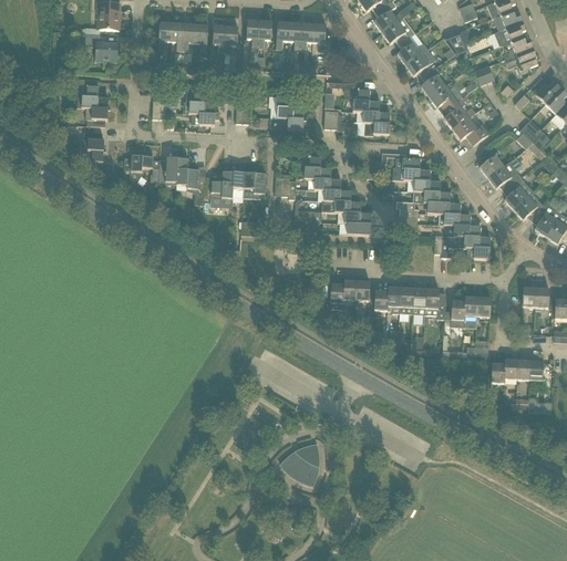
[(96,9),(98,10),(96,26),(85,26),(85,32),(100,32),(100,27),(117,28),(120,2),(96,0),(96,9)]
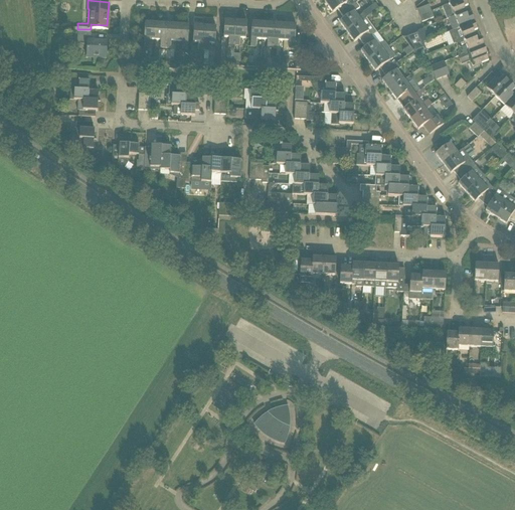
[(326,0),(332,9),(336,6),(340,10),(354,0),(326,0)]
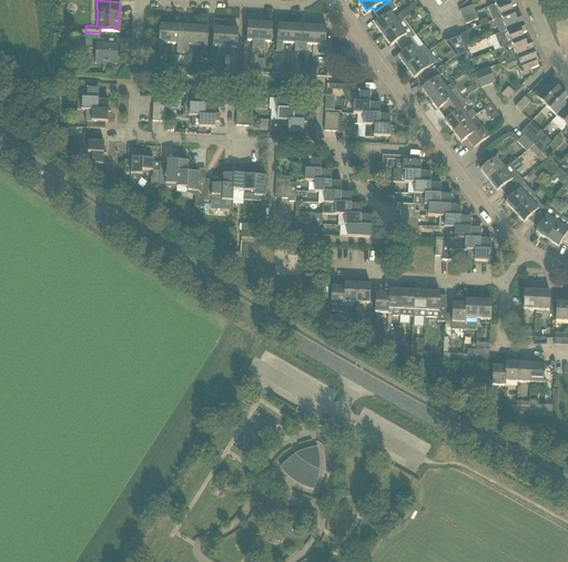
[(373,20),(382,31),(403,16),(399,11),(394,14),(391,9),(396,4),(393,0),(391,0),(375,11),(378,17),(373,20)]
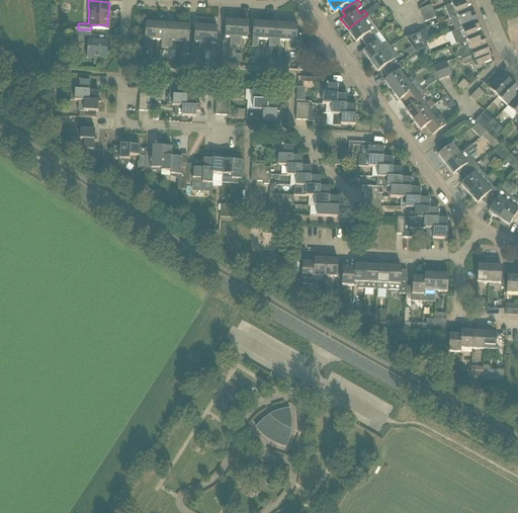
[(375,0),(371,3),(375,8),(380,4),(377,0),(375,0)]
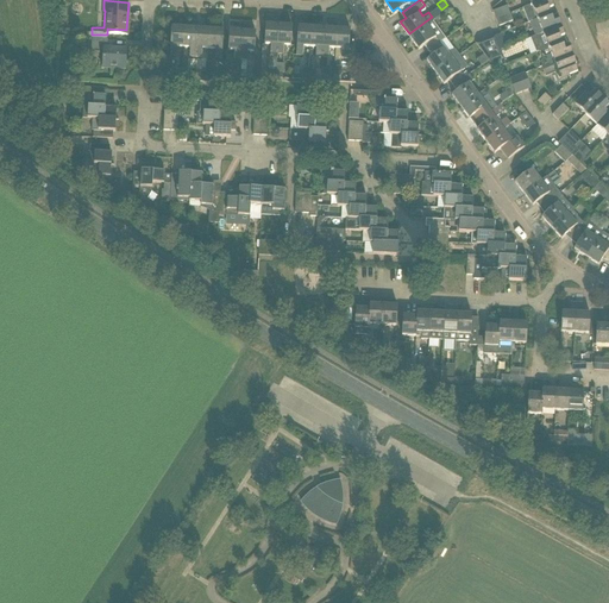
[(528,17),(551,8),(550,4),(552,2),(551,0),(531,0),(522,4),(528,17)]
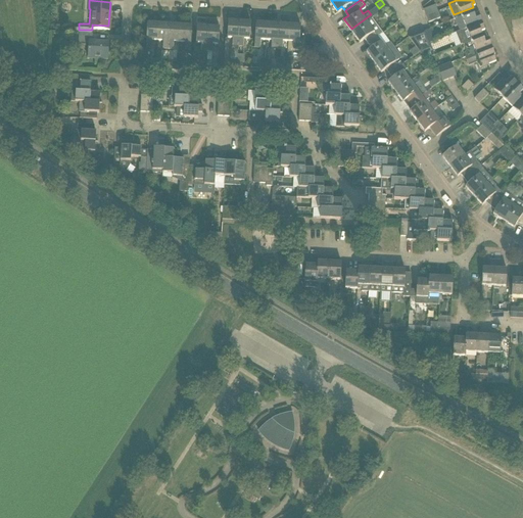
[(434,1),(423,6),(422,6),(425,12),(436,7),(434,1)]
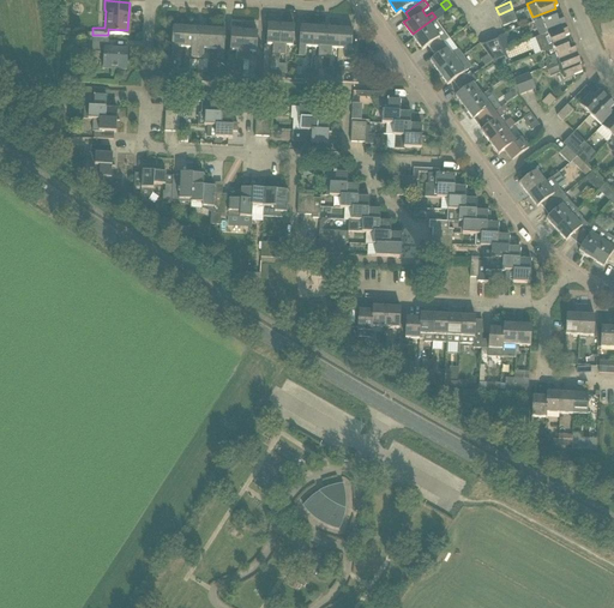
[(501,22),(503,20),(515,16),(512,8),(499,14),(501,22)]
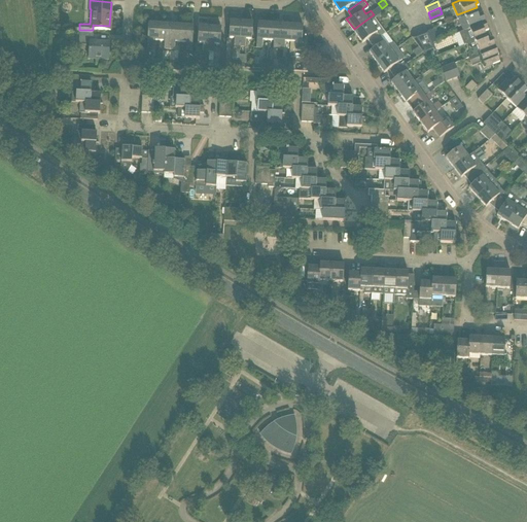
[(463,27),(484,19),(481,10),(479,11),(477,7),(457,14),(457,15),(458,15),(463,27)]
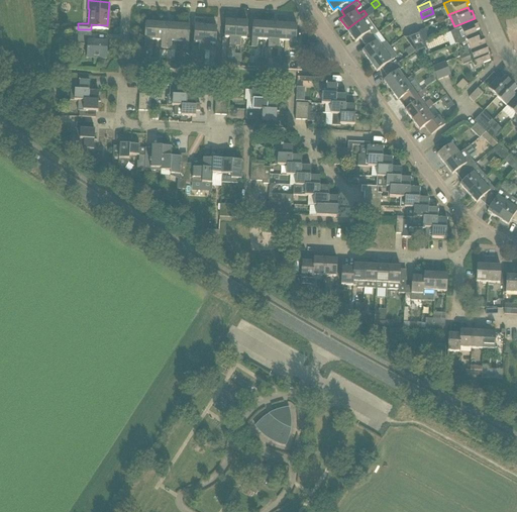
[(367,14),(347,28),(354,38),(358,35),(363,40),(373,32),(377,29),(367,14)]
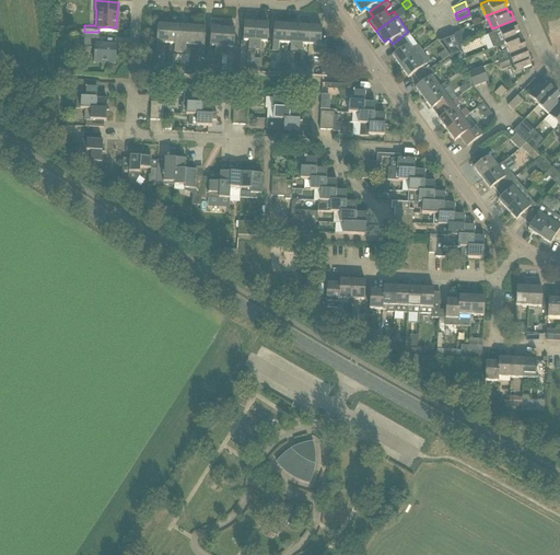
[(248,37),(248,45),(247,45),(246,59),(247,60),(247,61),(240,61),(238,66),(253,67),(253,62),(254,62),(255,46),(254,45),(256,19),(244,18),(243,36),(243,37),(248,37)]
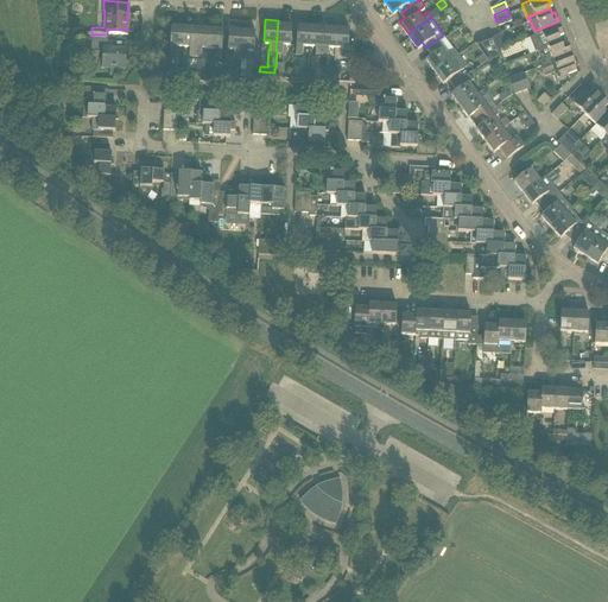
[(276,49),(277,50),(282,50),(283,42),(290,42),(291,21),(278,20),(276,49)]
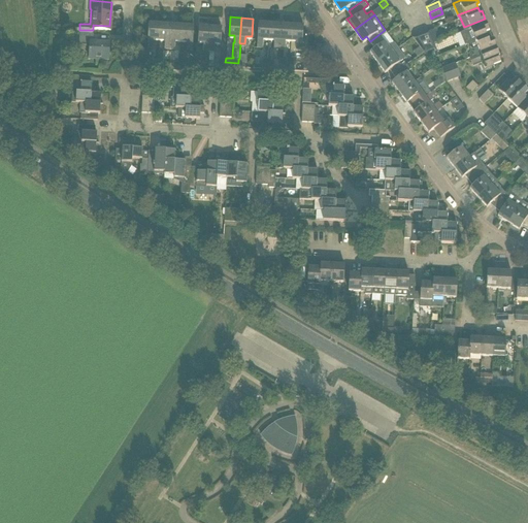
[(262,37),(268,37),(269,20),(258,19),(256,44),(262,44),(262,37)]
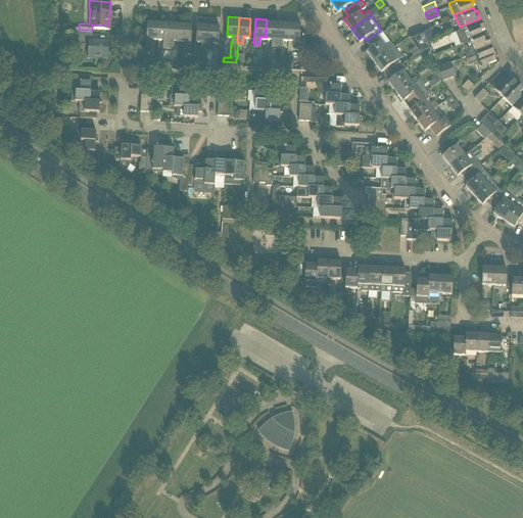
[(460,27),(456,29),(461,41),(463,40),(470,37),(482,32),(481,28),(484,27),(480,18),(460,27)]
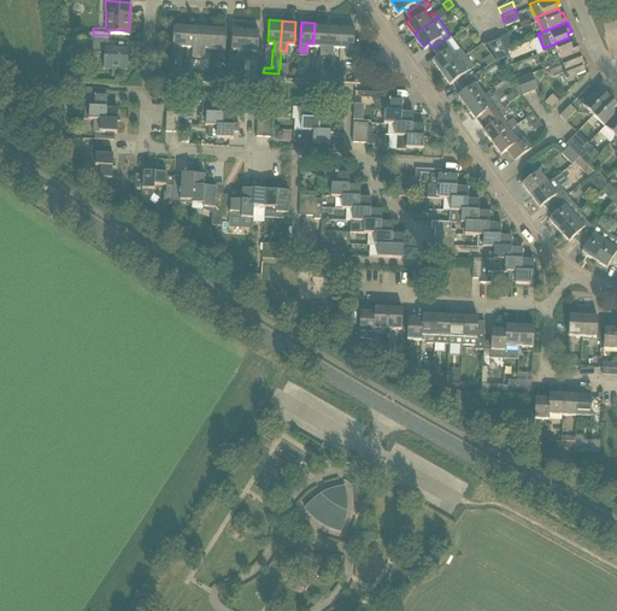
[(184,45),(186,24),(172,23),(171,52),(178,52),(178,43),(184,45)]
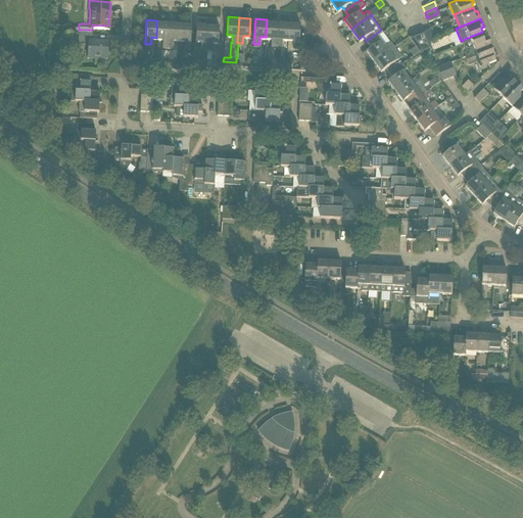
[(267,19),(266,37),(271,37),(271,45),(276,45),(278,19),(267,19)]
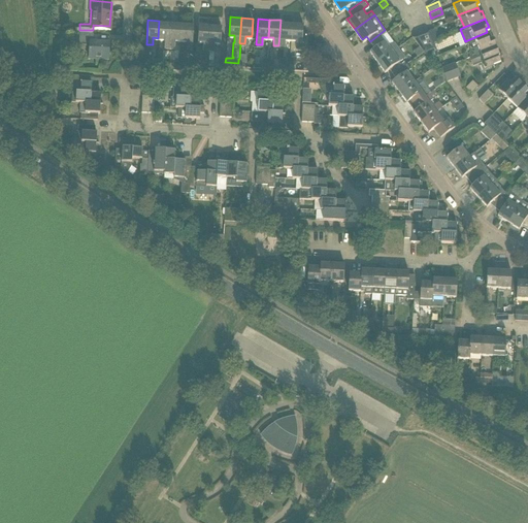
[(281,20),(278,45),(284,45),(285,38),(290,39),(291,21),(281,20)]
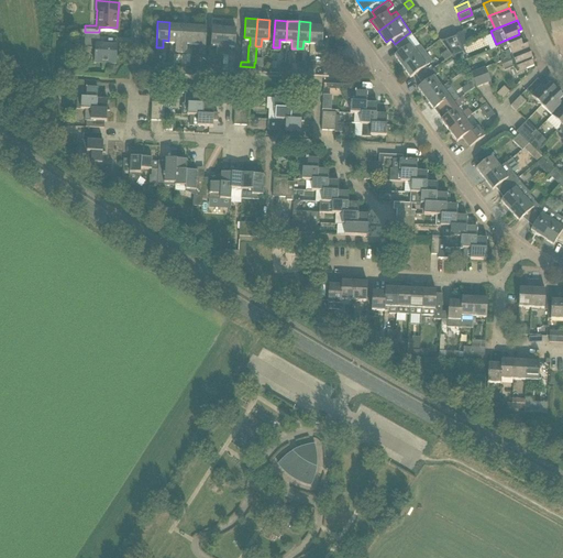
[(169,22),(168,41),(175,41),(175,48),(180,48),(181,23),(169,22)]
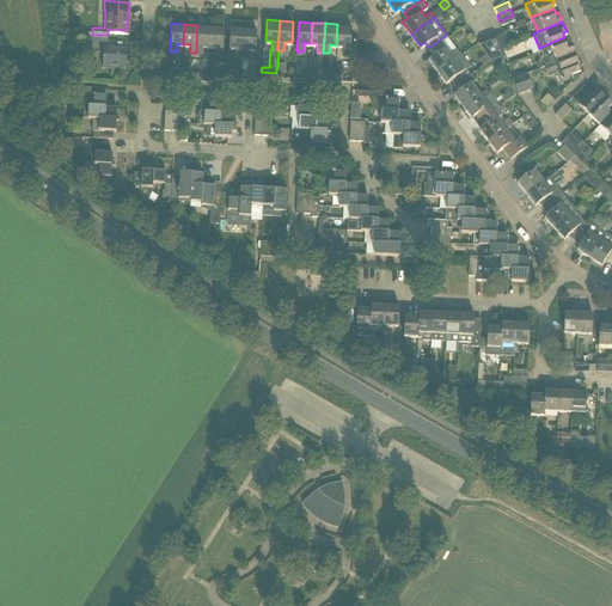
[(337,24),(336,46),(343,46),(343,54),(349,55),(350,25),(337,24)]
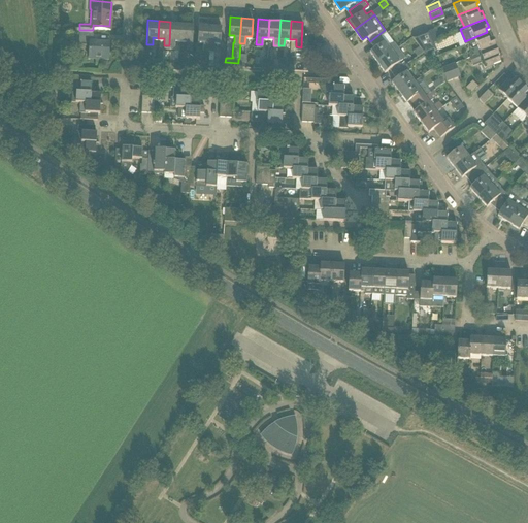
[(170,22),(169,45),(174,45),(174,38),(180,38),(182,22),(170,22)]
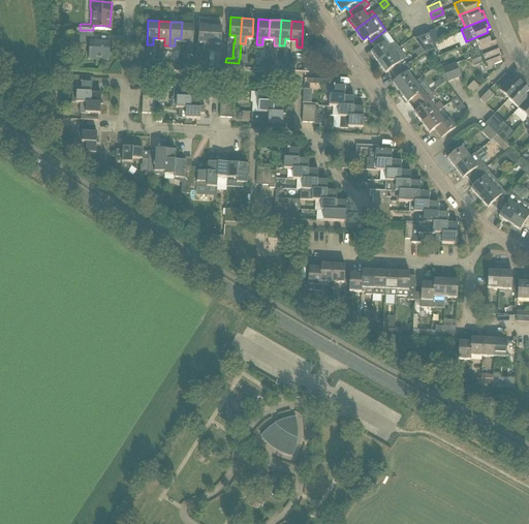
[(182,22),(181,38),(187,39),(187,47),(191,48),(193,23),(182,22)]
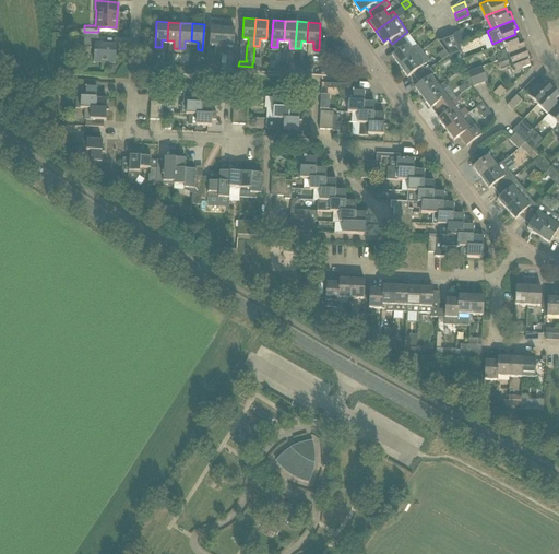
[(221,50),(222,25),(210,24),(209,43),(215,43),(214,50),(221,50)]
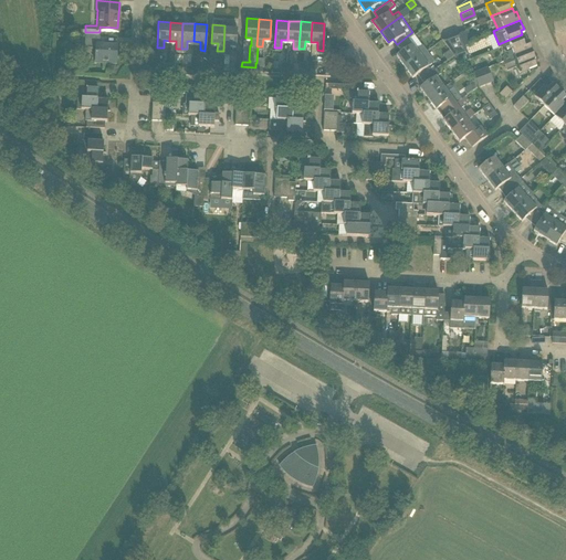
[(224,25),(223,51),(229,52),(230,43),(236,44),(237,25),(224,25)]
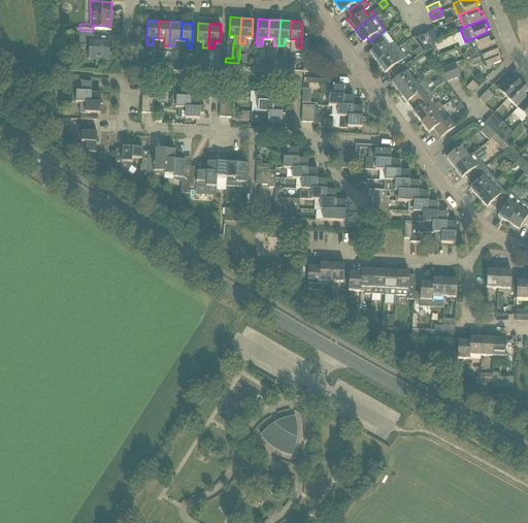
[(427,41),(433,39),(429,27),(422,29),(422,30),(427,41)]
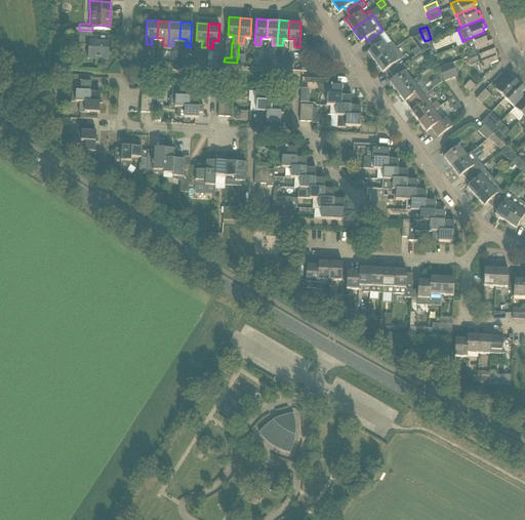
[(417,43),(417,44),(418,44),(427,55),(436,51),(434,47),(435,46),(431,39),(425,41),(419,30),(419,29),(409,33),(410,34),(417,43)]
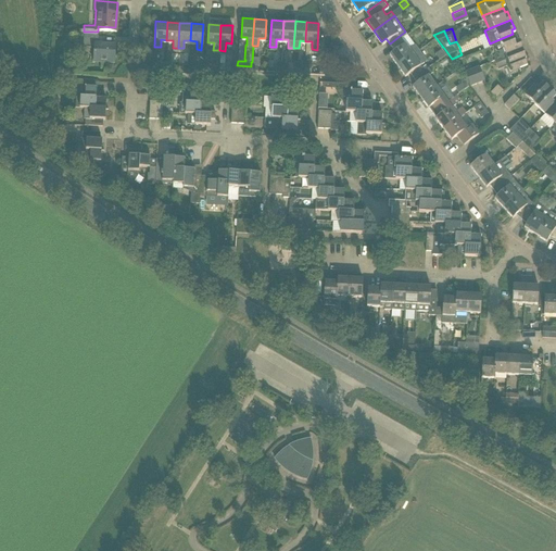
[(92,57),(103,57),(114,58),(115,40),(98,40),(98,32),(84,32),(83,42),(93,44),(92,57)]
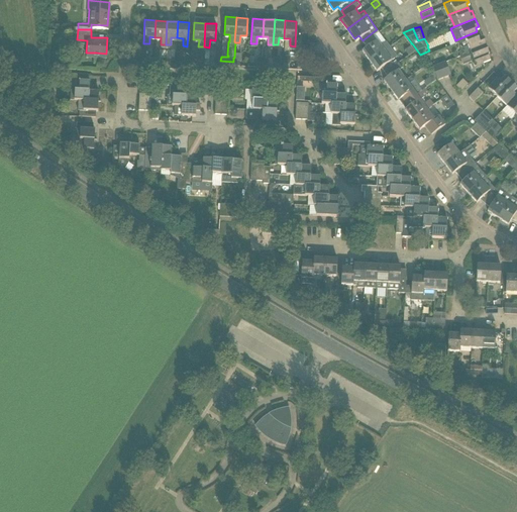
[(461,44),(464,50),(485,42),(482,33),(479,35),(477,31),(464,36),(467,42),(461,44)]
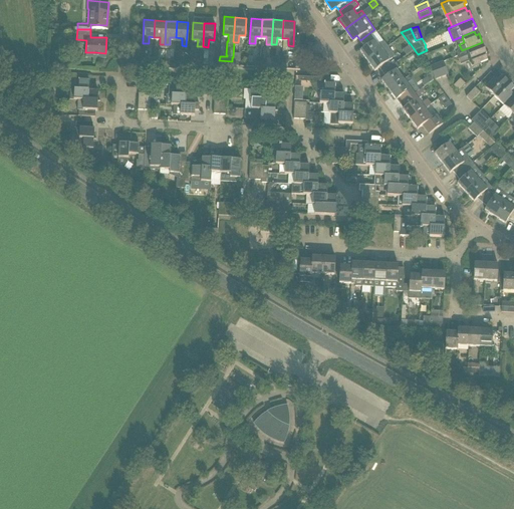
[(383,37),(377,42),(370,32),(360,40),(363,44),(359,47),(366,57),(381,47),(388,43),(383,37)]
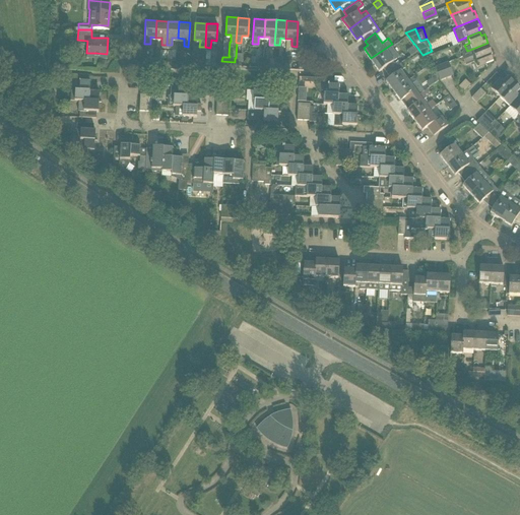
[(465,60),(470,58),(475,56),(478,65),(485,62),(484,58),(490,56),(489,52),(491,51),(488,43),(467,51),(462,53),(465,60)]
